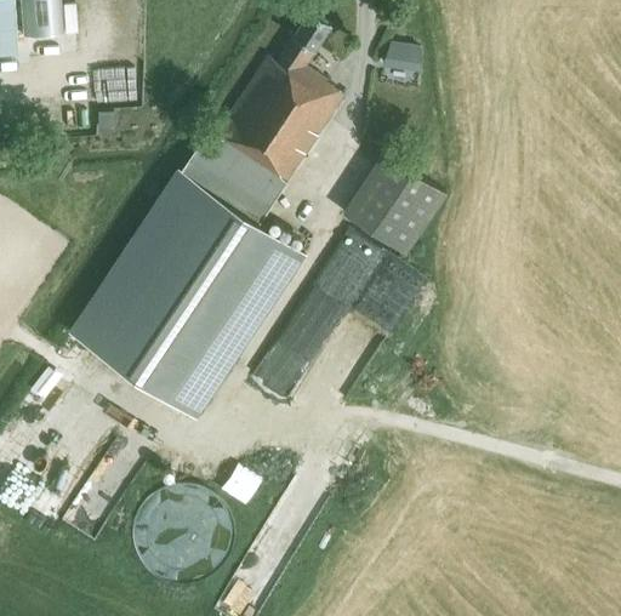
[(305,68),(331,28),(309,13),(275,64),(267,58),(212,141),(205,136),(70,335),(195,420),(233,364),(232,363),(303,257),(258,227),(343,97),(325,85),(326,83),(305,68)]
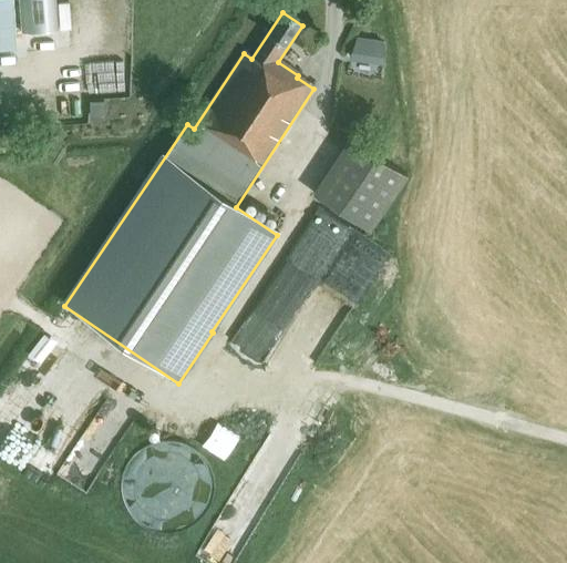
[(354,36),(353,63),(387,65),(389,37),(354,36)]
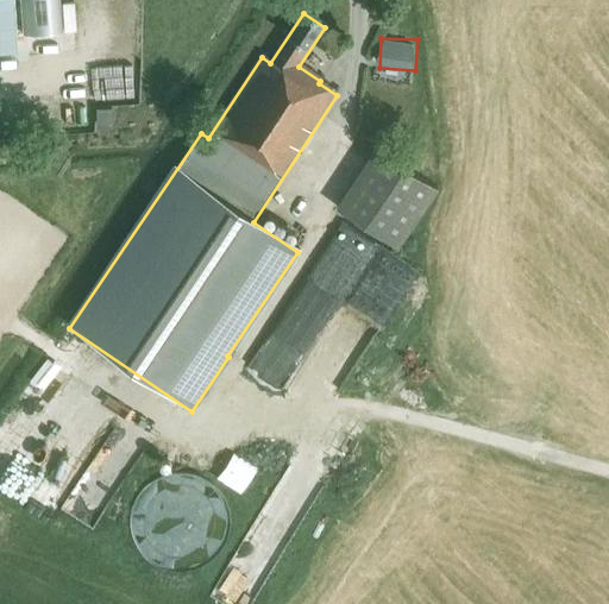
[(397,252),(424,211),(437,190),(376,151),(337,212),(397,252)]
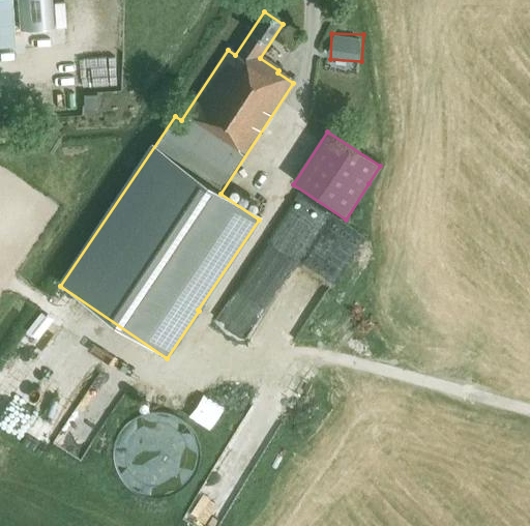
[(345,262),(345,252),(340,253),(340,237),(316,237),(317,263),(345,262)]
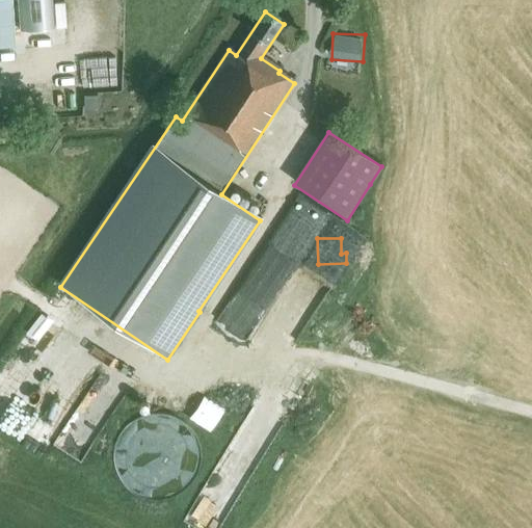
[(51,347),(7,416),(25,427),(57,378),(63,381),(74,365),(67,361),(68,358),(51,347)]
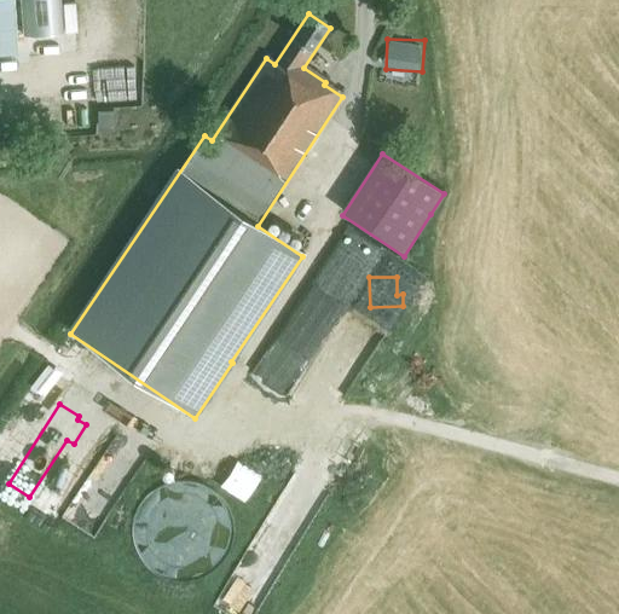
[(126,427),(63,513),(93,534),(156,449),(126,427)]
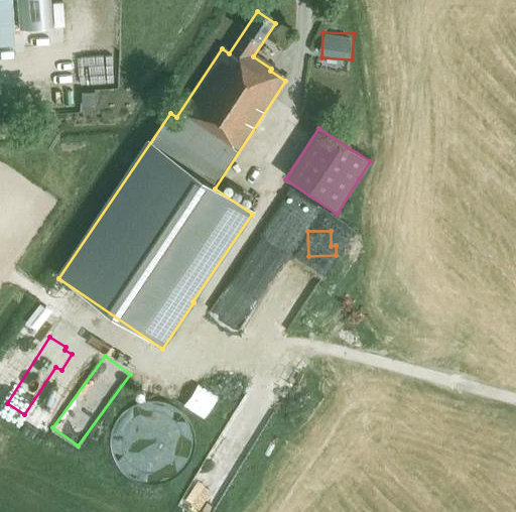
[(205,421),(220,397),(198,383),(182,406),(205,421)]
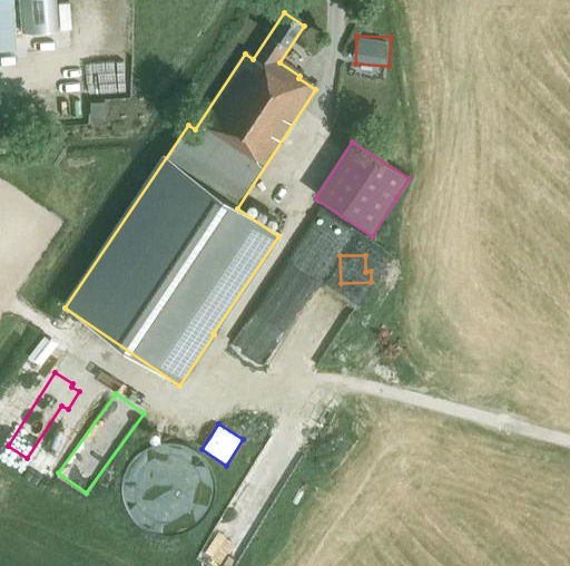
[(205,464),(200,459),(196,455),(190,451),(185,449),(179,447),(173,446),(167,446),(160,447),(155,448),(149,450),(144,452),(138,457),(134,460),(130,465),(127,470),(124,476),(123,481),(121,488),(121,494),(121,500),(123,506),(125,511),(128,517),(131,523),(136,527),(140,530),(146,534),(151,536),(157,538),(164,539),(169,539),(176,539),(182,537),(187,536),(193,533),(197,529),(203,525),(206,520),(209,515),(212,509),(214,504),(215,497),(215,491),(215,485),(213,479),(210,474),(208,468),(205,464)]
